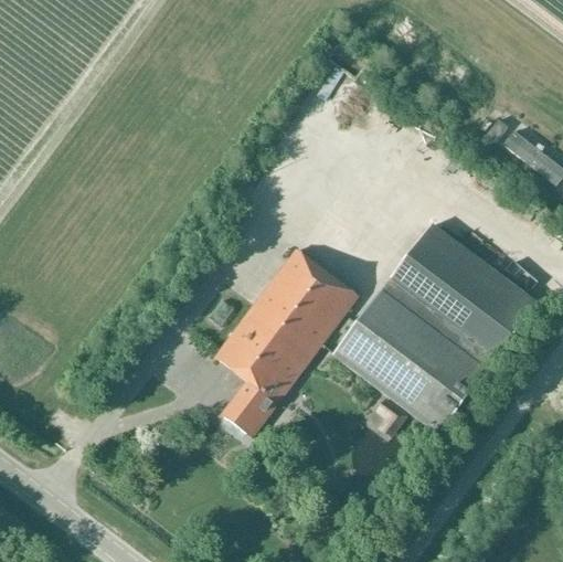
[(474,131),(486,139),(495,124),(484,116),(474,131)]
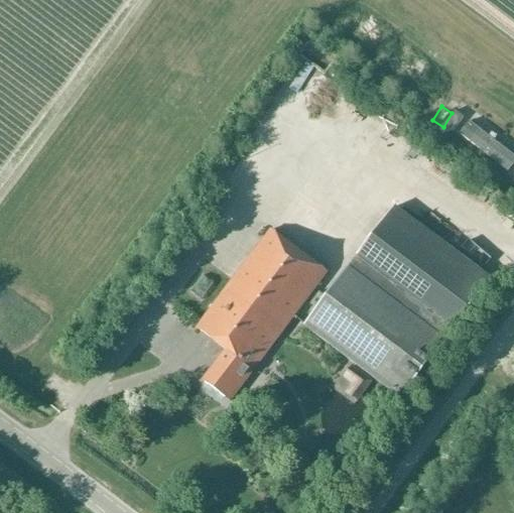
[(494,169),(505,153),(455,115),(443,130),(494,169)]
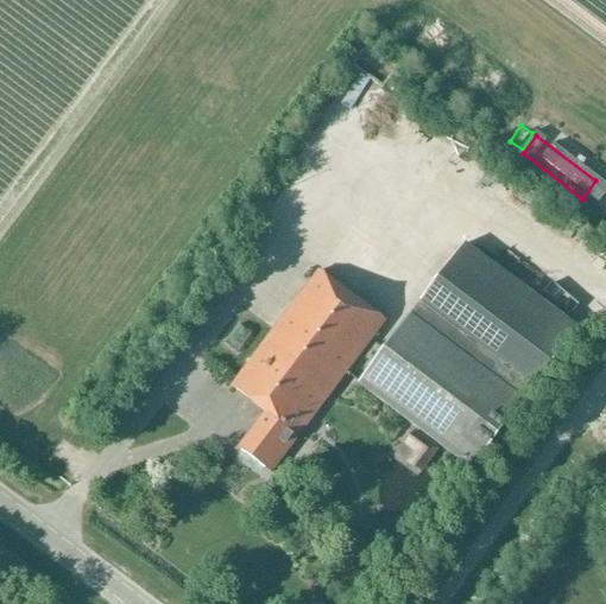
[(357,381),(472,468),(578,326),(464,240),(357,381)]
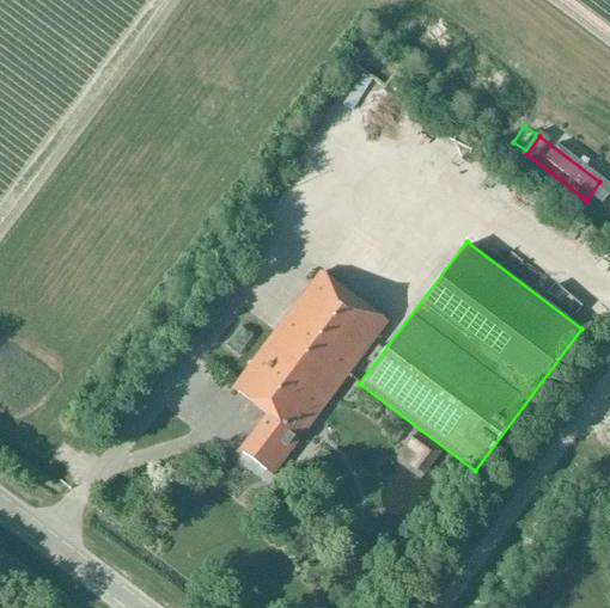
[(285,453),(385,319),(321,268),(231,386),(266,413),(238,449),(268,473),(285,452),(285,453)]
